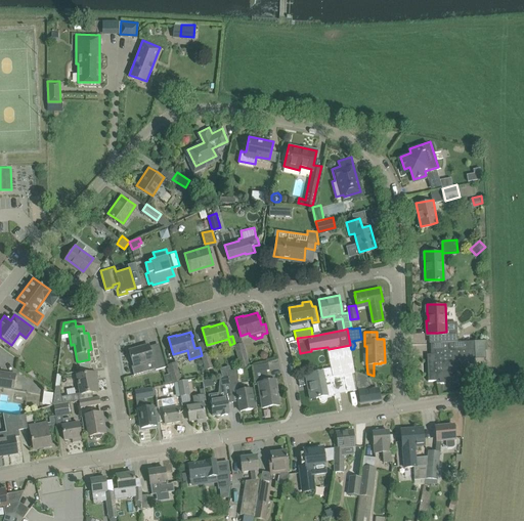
[(476,357),(476,356),(486,356),(485,342),(486,342),(486,339),(475,339),(447,340),(447,342),(448,351),(442,351),(442,349),(435,349),(435,352),(427,352),(428,379),(436,379),(436,382),(443,381),(443,379),(454,378),(454,360),(467,360),(467,357),(476,357)]
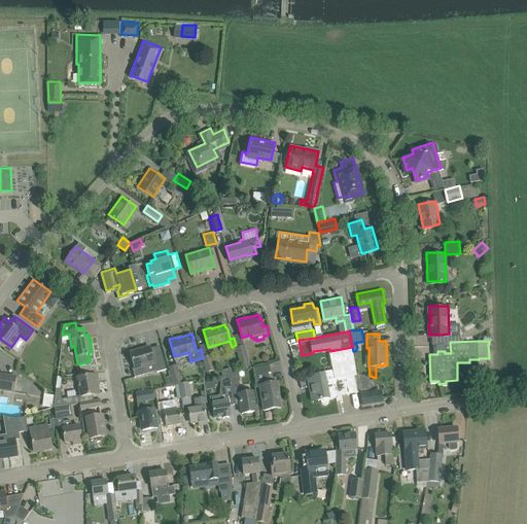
[(250,365),(248,359),(244,343),(237,345),(241,361),(243,368),(250,365)]
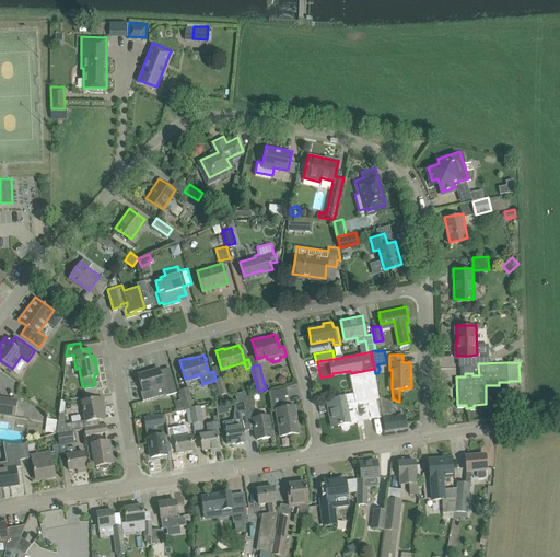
[(159,367),(138,372),(142,389),(140,390),(143,398),(159,394),(156,386),(164,384),(166,392),(166,393),(176,390),(173,376),(172,376),(168,367),(160,369),(159,367)]
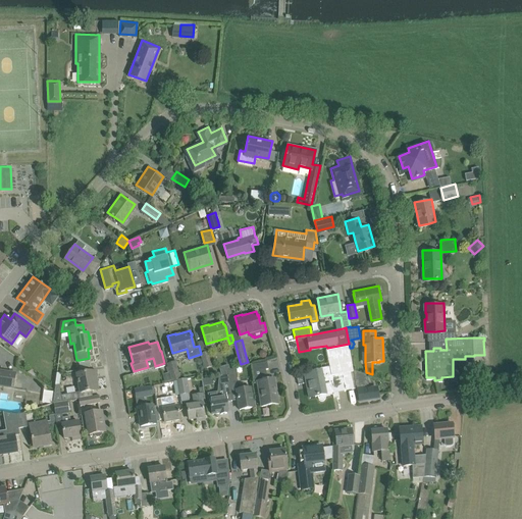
[(350,349),(350,348),(349,344),(327,348),(330,365),(332,376),(322,377),(325,393),(325,394),(333,393),(333,394),(336,393),(336,391),(354,386),(351,370),(353,370),(352,361),(350,349)]
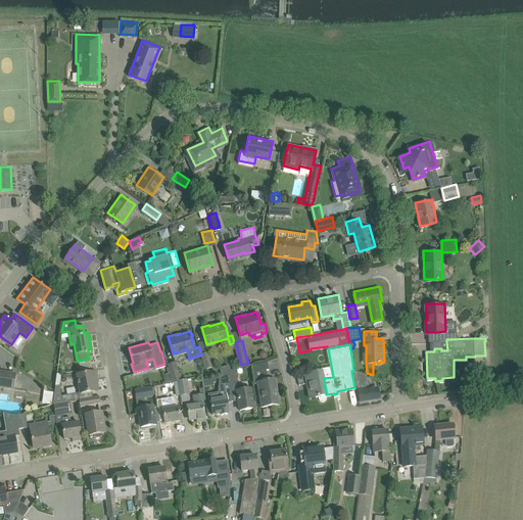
[(216,374),(212,365),(208,350),(201,352),(205,367),(208,376),(216,374)]
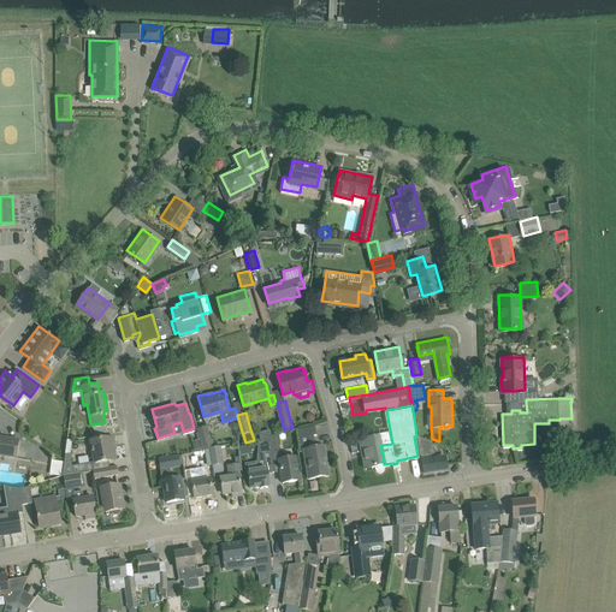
[(202,446),(203,446),(212,444),(206,423),(197,426),(201,439),(200,439),(202,446)]
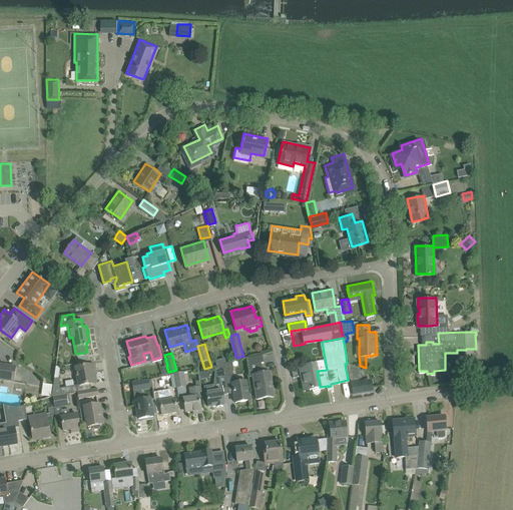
[(252,374),(255,387),(257,397),(274,394),(270,371),(263,372),(261,361),(264,361),(263,354),(246,356),(250,375),(252,374)]
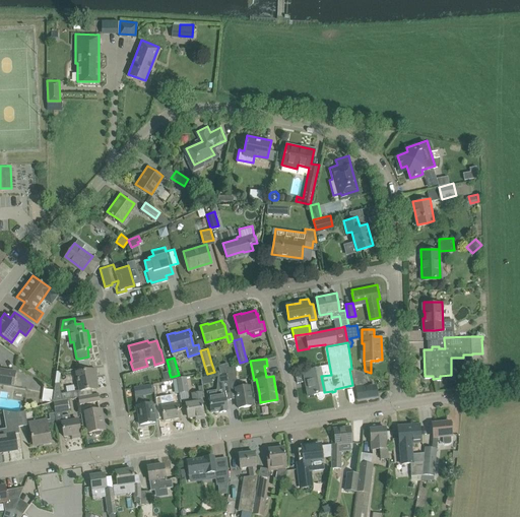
[(309,394),(324,391),(321,376),(331,375),(329,364),(319,365),(320,367),(304,370),(309,394)]
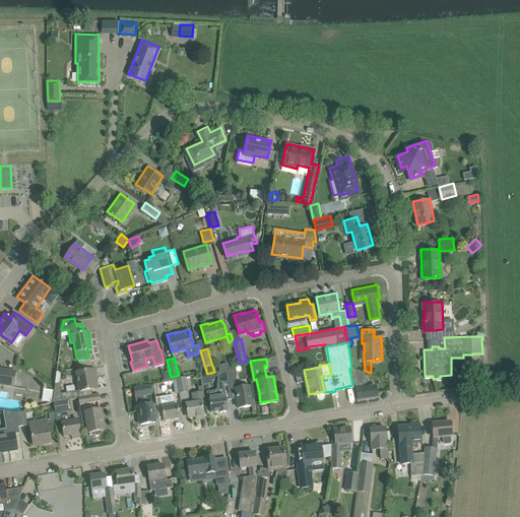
[(234,365),(225,366),(226,371),(228,374),(228,376),(228,379),(236,378),(234,365)]
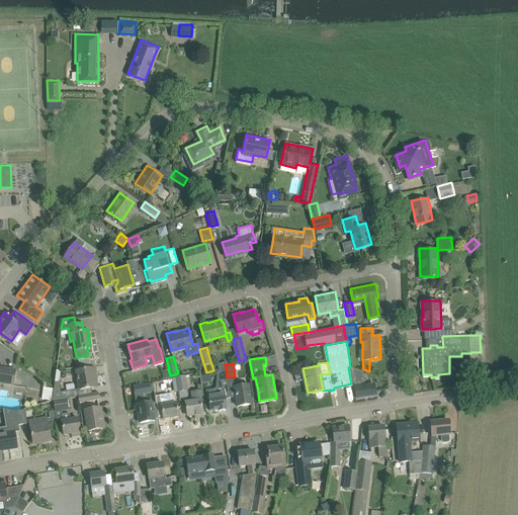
[(0,381),(13,383),(16,367),(0,364),(0,381)]
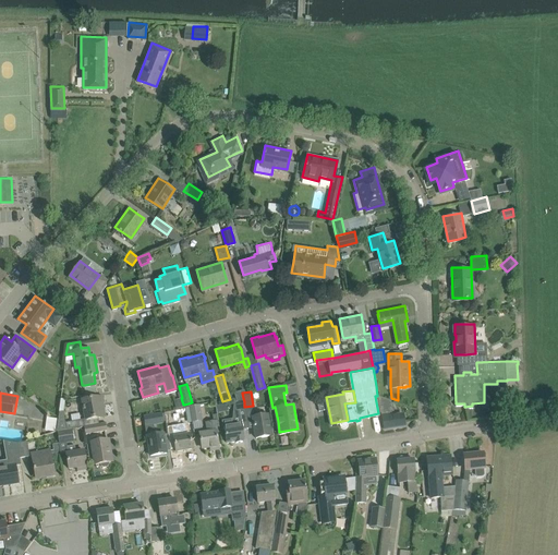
[(391,398),(377,394),(377,396),(379,411),(380,410),(381,417),(384,427),(404,424),(402,411),(391,413),(390,409),(393,409),(392,400),(391,400),(391,398)]
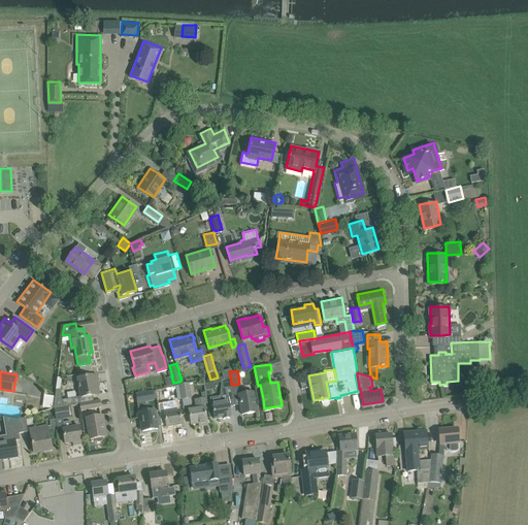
[(93,373),(77,376),(80,394),(61,397),(59,387),(55,388),(53,405),(78,401),(79,401),(93,399),(92,393),(98,392),(97,383),(95,383),(93,373)]
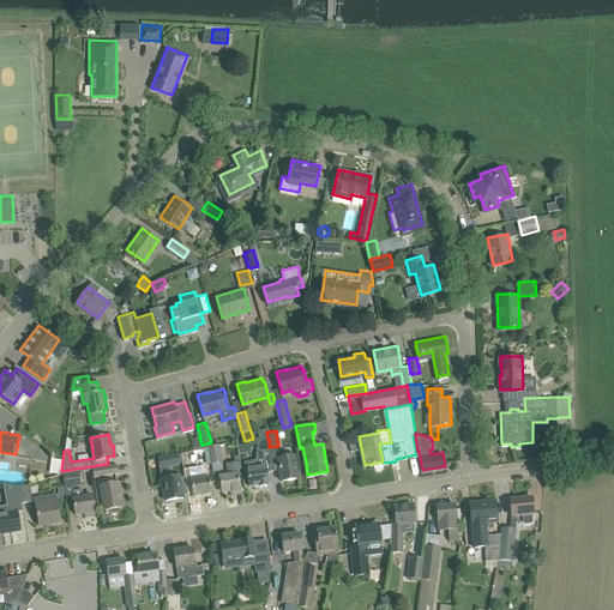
[(247,466),(246,466),(247,472),(250,484),(259,483),(259,484),(266,482),(268,482),(266,470),(272,469),(271,457),(269,447),(269,444),(269,441),(268,438),(260,439),(258,440),(256,464),(247,466)]
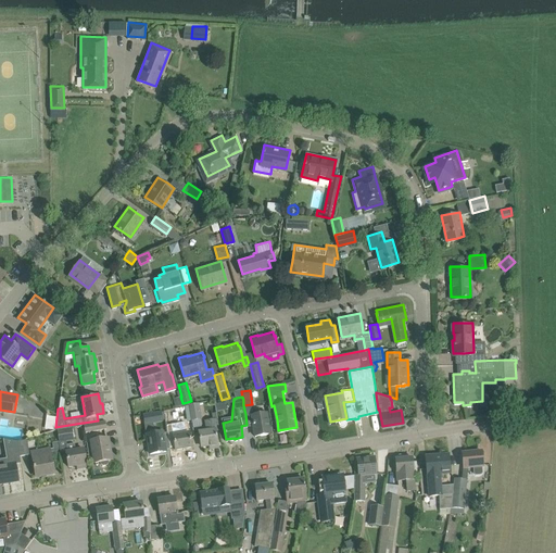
[(189,404),(191,418),(201,417),(199,403),(189,404)]
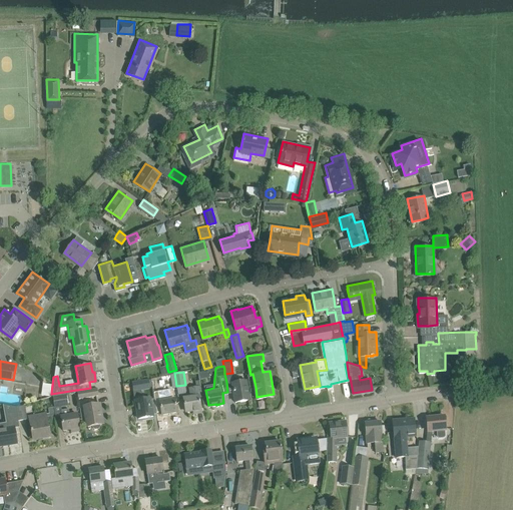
[(248,398),(247,389),(245,379),(239,380),(238,374),(231,376),(235,401),(248,398)]
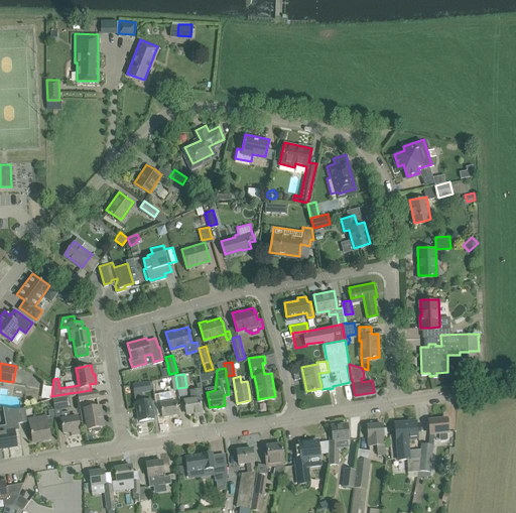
[(154,395),(161,393),(159,378),(151,379),(154,395)]
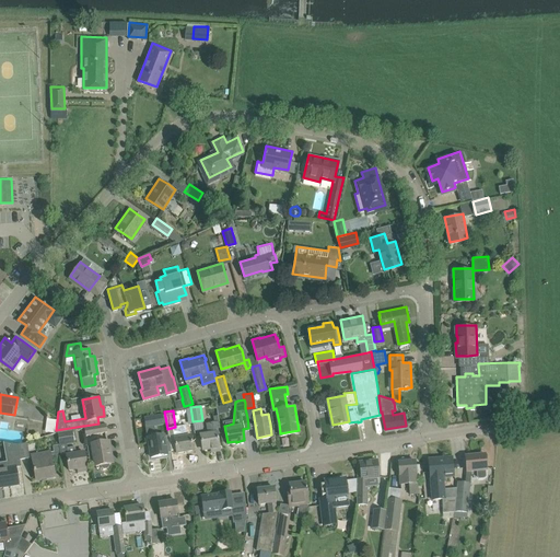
[(146,425),(156,422),(163,421),(162,413),(144,416),(146,425)]
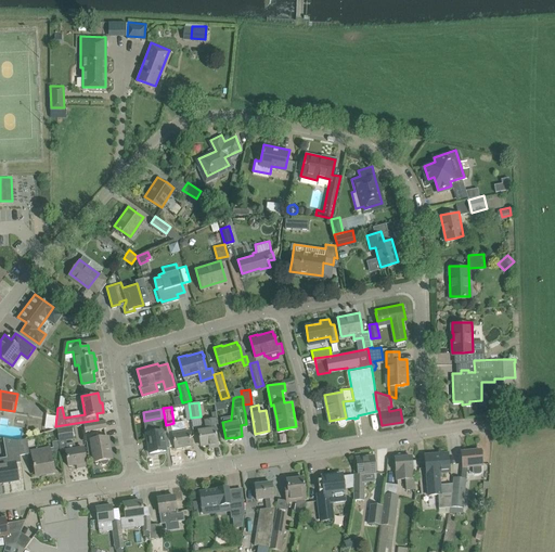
[(55,428),(56,412),(47,411),(44,427),(55,428)]
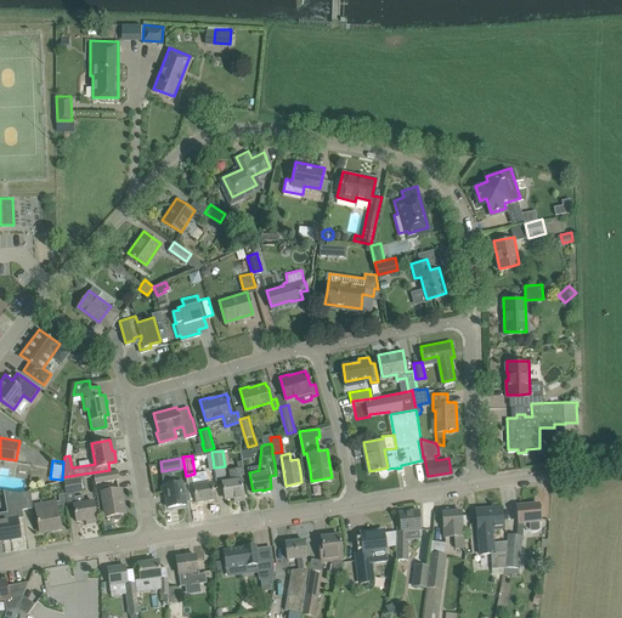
[(244,497),(241,478),(246,478),(243,466),(230,469),(231,478),(222,481),(225,495),(233,494),(235,498),(244,497)]
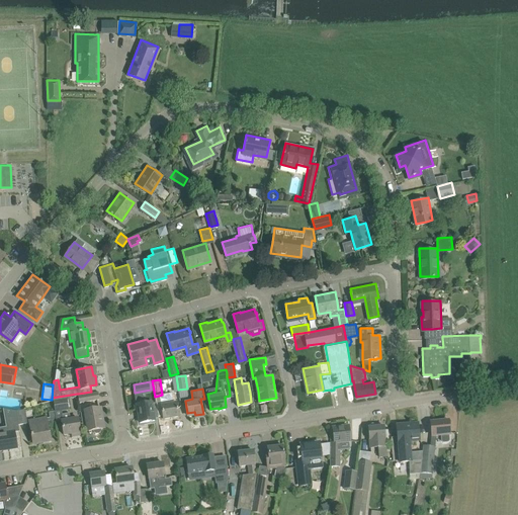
[(169,402),(161,403),(161,407),(163,417),(178,414),(177,404),(176,402),(180,402),(180,401),(180,400),(180,398),(178,390),(174,391),(174,392),(168,393),(169,402)]
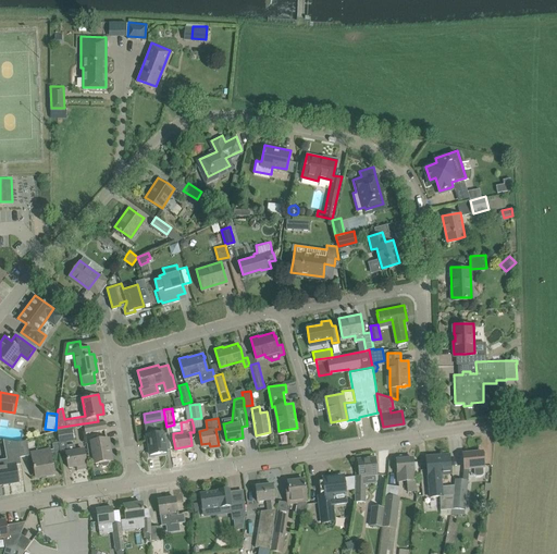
[(107,428),(104,420),(98,421),(84,423),(85,431),(96,429),(107,428)]
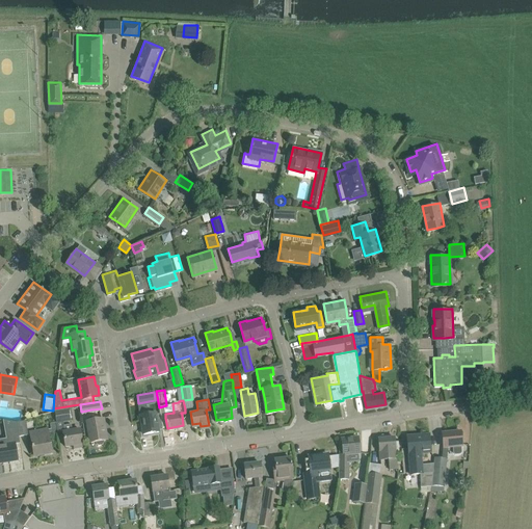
[(56,420),(71,418),(69,406),(54,410),(56,420)]
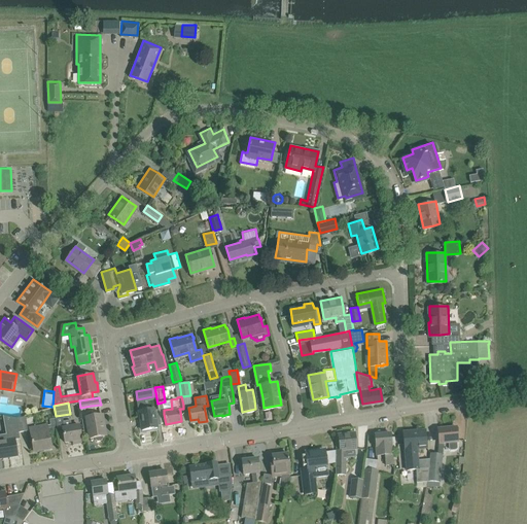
[(156,425),(155,415),(160,414),(159,407),(154,407),(139,410),(142,427),(156,425)]
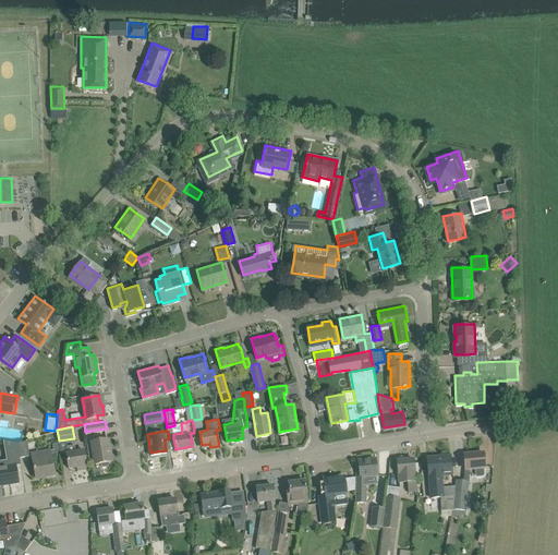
[(92,439),(94,451),(95,462),(111,459),(110,450),(109,450),(107,437),(92,439)]
